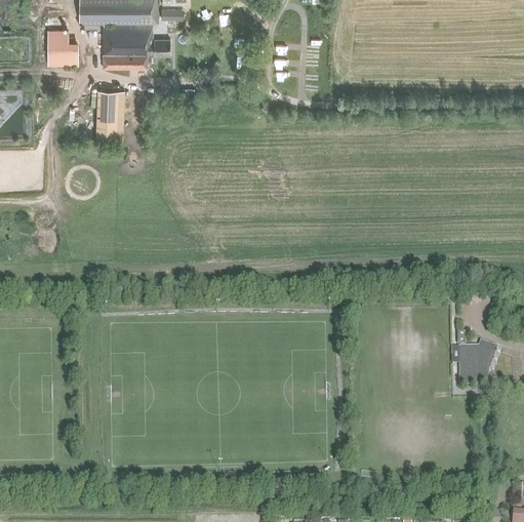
[(109,23),(143,23),(156,24),(156,0),(78,0),(78,23),(109,24),(109,23)]
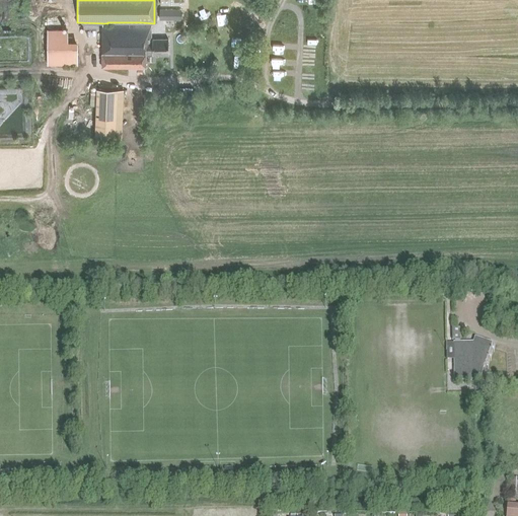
[(158,17),(179,17),(179,6),(158,6),(158,17)]
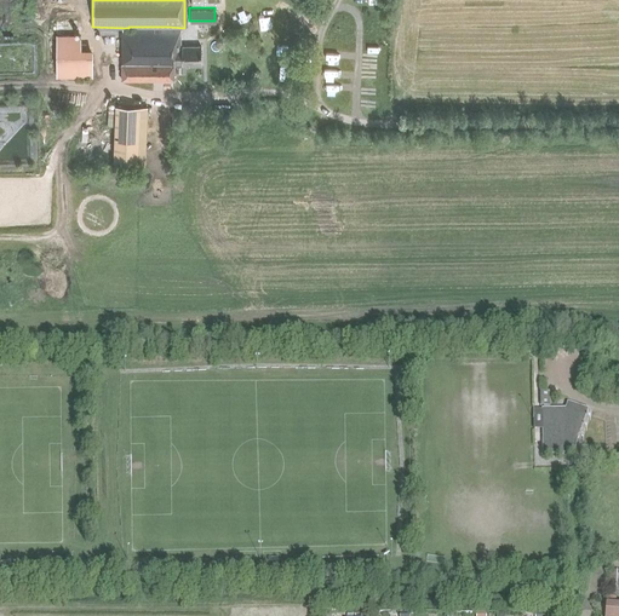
[(178,29),(120,28),(119,78),(173,79),(175,61),(196,62),(196,42),(178,42),(178,29)]
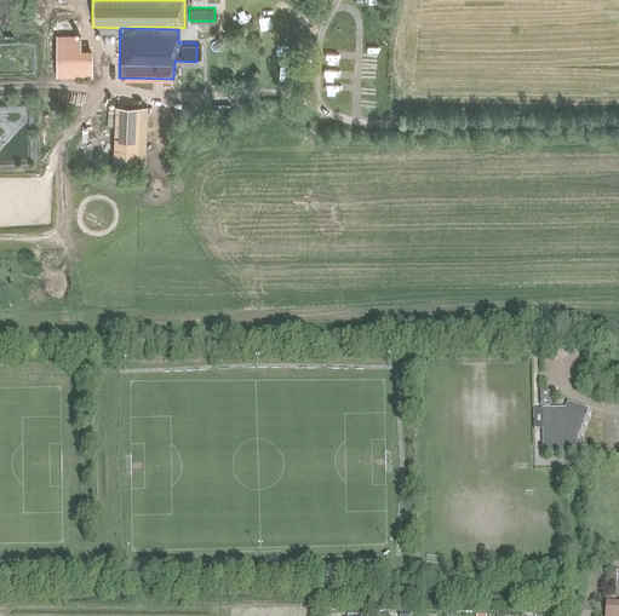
[(80,46),(80,30),(56,30),(56,74),(91,74),(91,51),(82,51),(82,46),(80,46)]
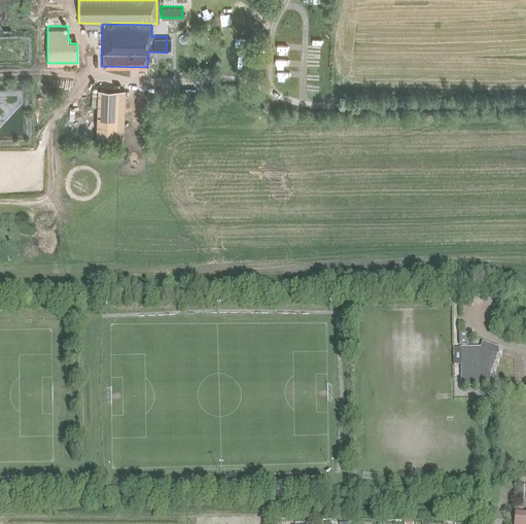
[(97,88),(95,139),(121,140),(124,89),(97,88)]
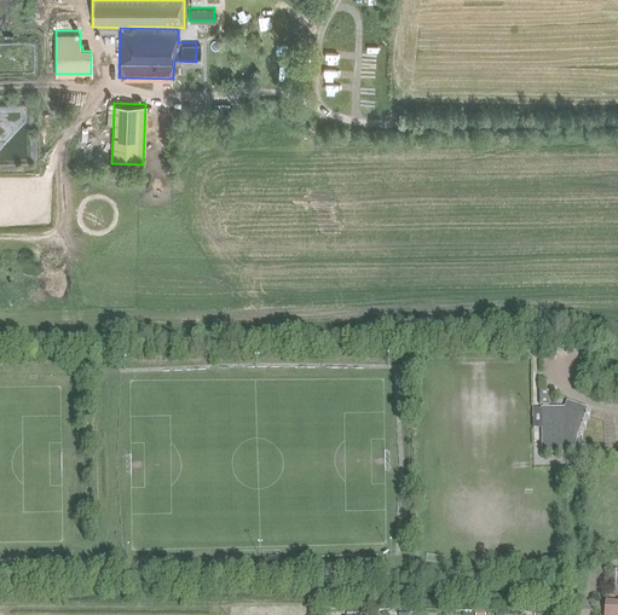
[(548,386),(537,386),(538,400),(548,400),(548,386)]
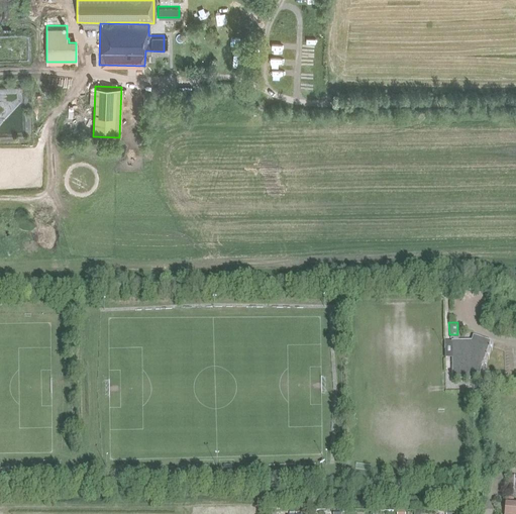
[(470,338),(451,338),(452,376),(471,375),(471,372),(479,371),(490,337),(472,332),(470,338)]
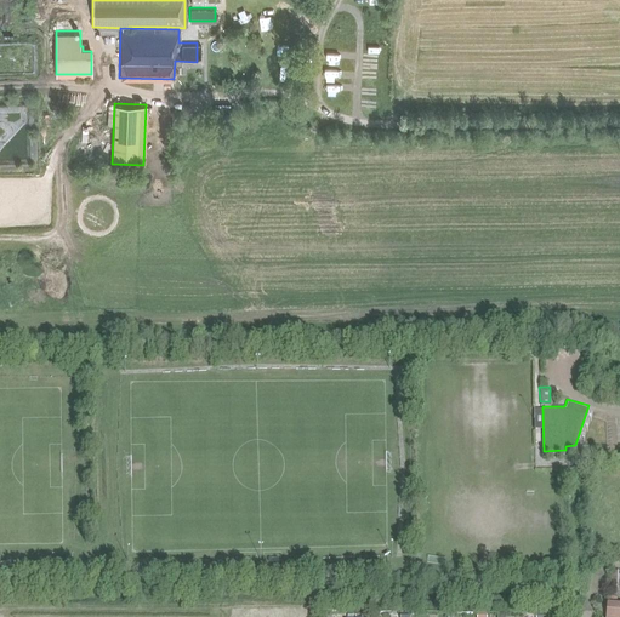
[(619,572),(608,572),(607,584),(619,586),(619,583),(619,572)]
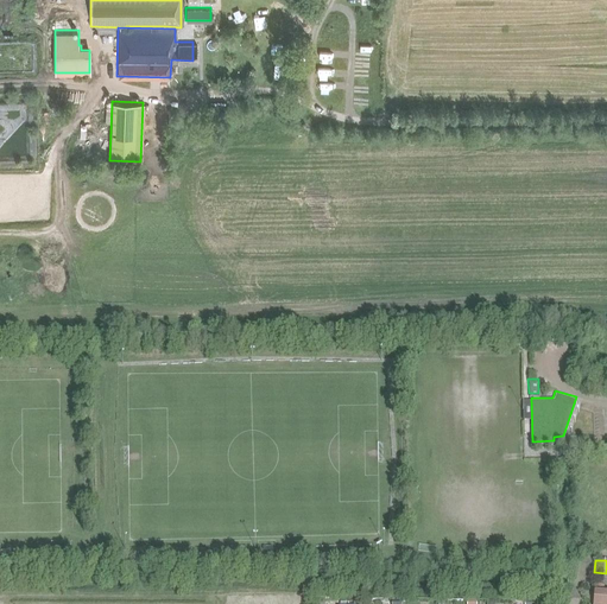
[(592,603),(606,603),(606,590),(601,590),(602,584),(594,584),(592,603)]
